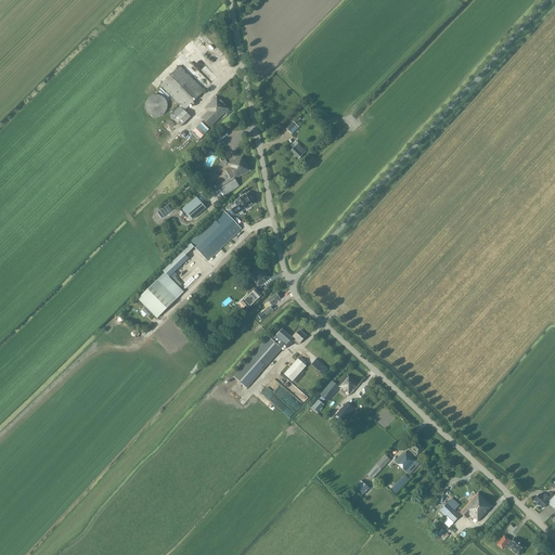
[(216,53),(218,51),(206,38),(203,40),(216,53)]
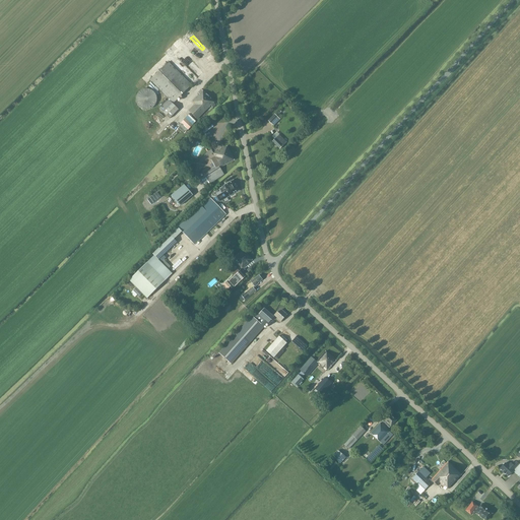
[(173,104),(192,85),(169,62),(157,72),(155,70),(151,74),(151,75),(153,77),(149,80),(169,100),(158,109),(170,120),(179,110),(173,104)]
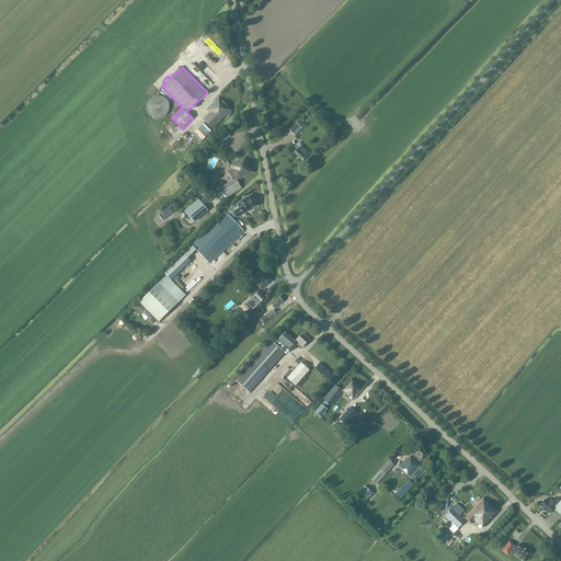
[(164,100),(163,99),(162,99),(162,98),(161,98),(160,98),(159,98),(158,98),(157,98),(156,98),(155,98),(153,99),(152,99),(152,100),(151,100),(150,101),(150,102),(149,102),(149,103),(149,104),(148,105),(148,106),(148,107),(148,109),(148,110),(149,111),(149,112),(150,113),(150,114),(151,114),(152,115),(153,116),(155,116),(156,117),(157,117),(158,117),(159,117),(160,117),(161,117),(161,116),(162,116),(163,116),(164,115),(165,114),(167,113),(167,112),(168,111),(168,110),(168,109),(168,107),(168,106),(168,105),(168,104),(168,103),(167,102),(167,101),(165,101),(164,100)]
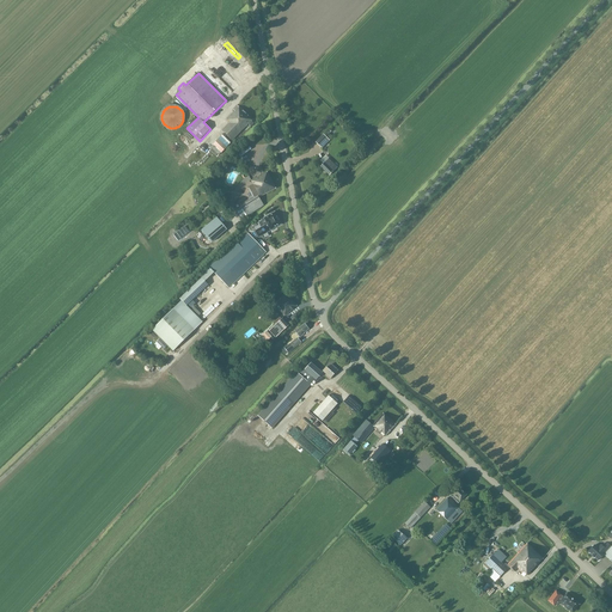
[(234,111),(226,120),(230,123),(225,128),(221,132),(232,141),(249,124),(251,127),(254,124),(251,122),(252,121),(239,108),(238,108),(237,106),(233,110),(234,111)]
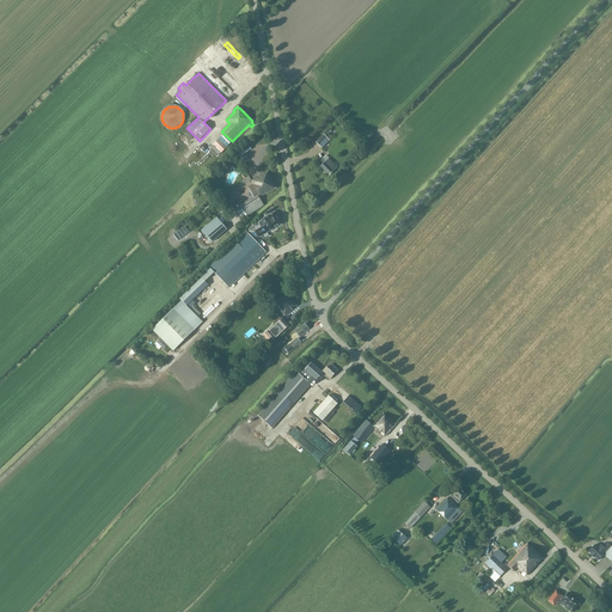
[(204,152),(220,136),(214,130),(199,146),(204,152)]
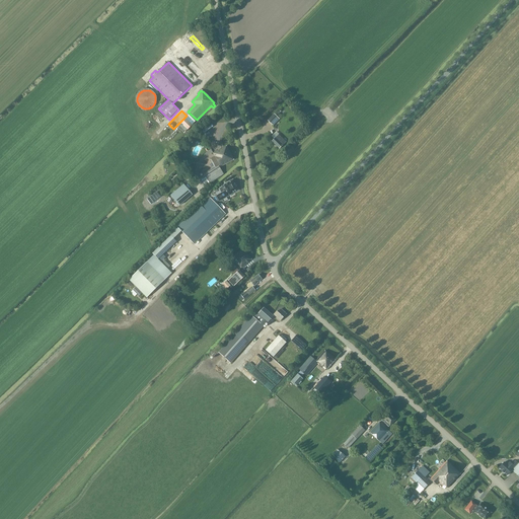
[(268,121),(271,125),(272,124),(273,126),(280,120),(274,114),(268,121)]
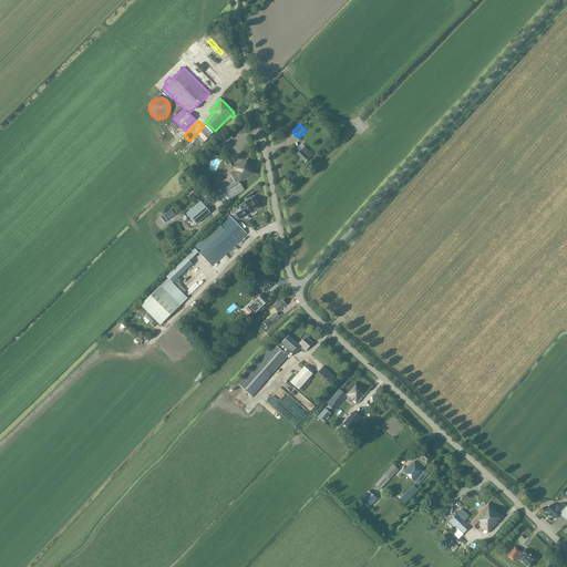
[(205,142),(198,135),(196,137),(197,138),(194,142),(198,146),(202,143),(203,144),(205,142)]
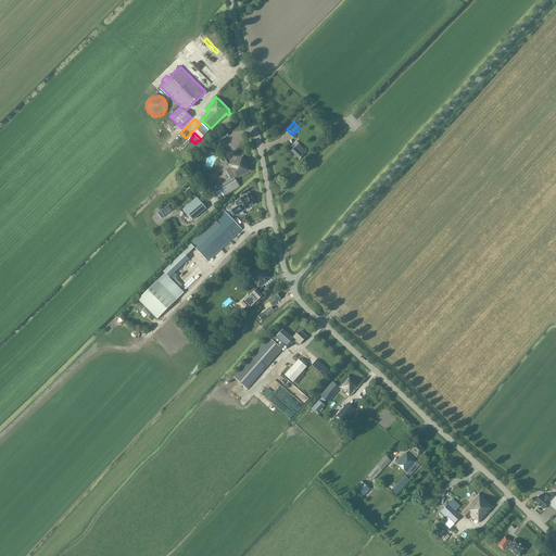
[(291,146),(294,149),(291,151),(299,160),(306,152),(306,151),(307,150),(305,148),(303,149),(297,141),(291,146)]
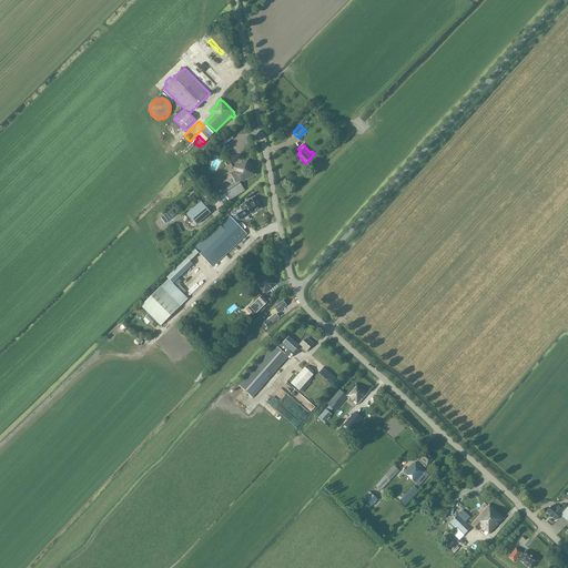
[(229,188),(227,185),(226,183),(221,188),(223,190),(224,191),(223,191),(230,201),(233,199),(245,191),(241,183),(256,175),(247,160),(240,164),(233,168),(234,171),(230,174),(235,183),(229,188)]
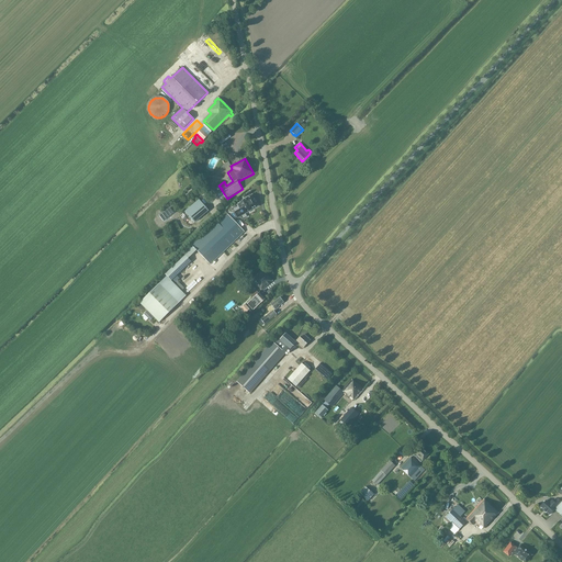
[(243,208),(234,213),(237,218),(247,213),(247,214),(249,213),(249,212),(258,206),(251,195),(240,202),(243,208)]
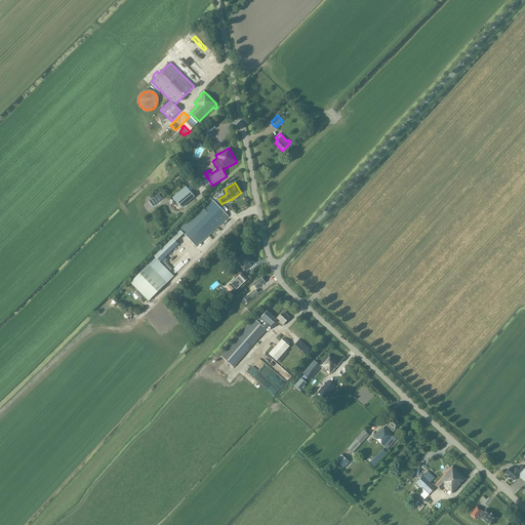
[(172,198),(182,208),(195,197),(186,187),(172,198)]
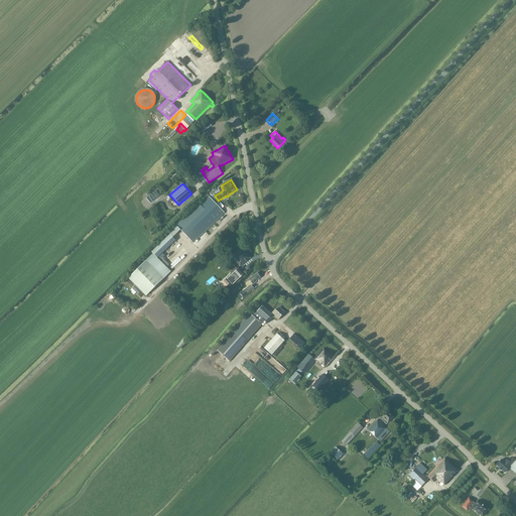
[(194,243),(225,213),(209,197),(200,205),(199,204),(176,226),(180,230),(181,232),(194,243)]
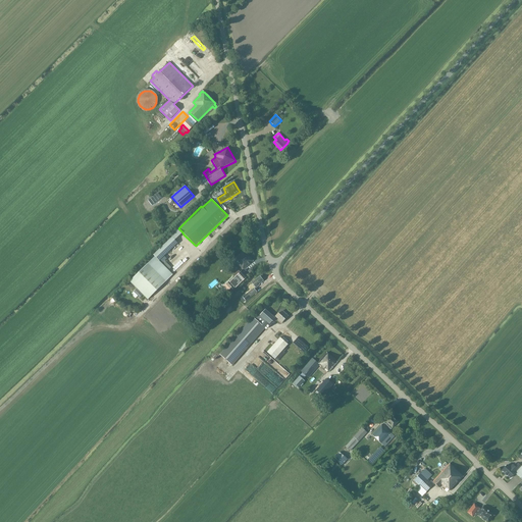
[(153,255),(159,261),(177,243),(171,238),(153,255)]
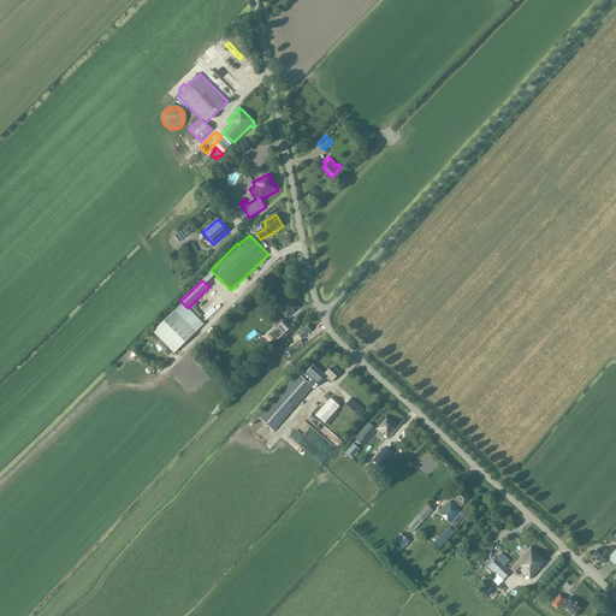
[(201,297),(207,303),(213,298),(209,295),(207,291),(201,297)]
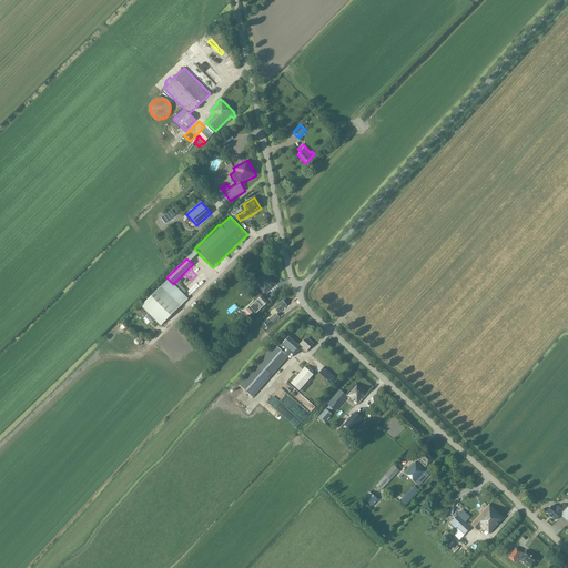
[(266,292),(276,284),(266,272),(265,272),(265,273),(255,281),(254,282),(257,286),(262,291),(262,290),(265,294),(266,292)]
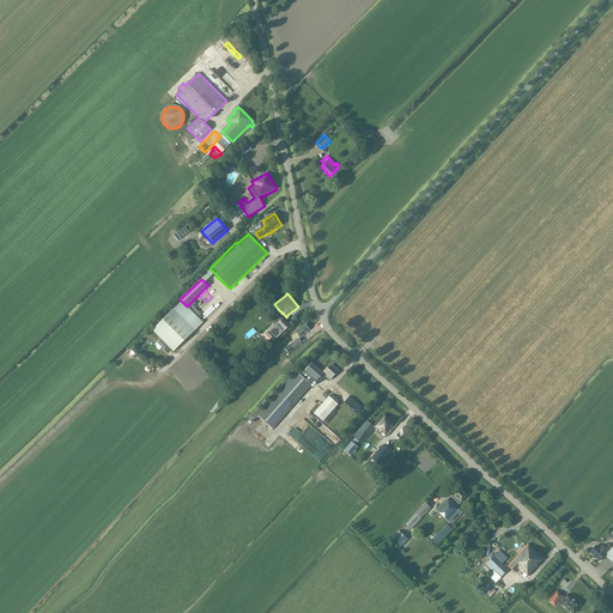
[(151,331),(157,337),(159,339),(168,347),(173,352),(202,322),(182,301),(151,331)]
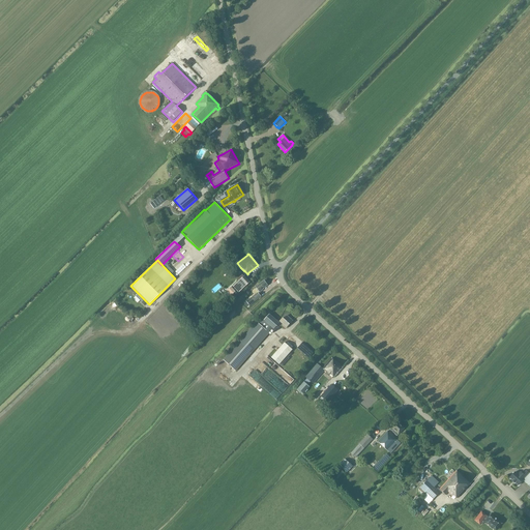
[(239,292),(251,281),(245,274),(233,287),(239,292)]
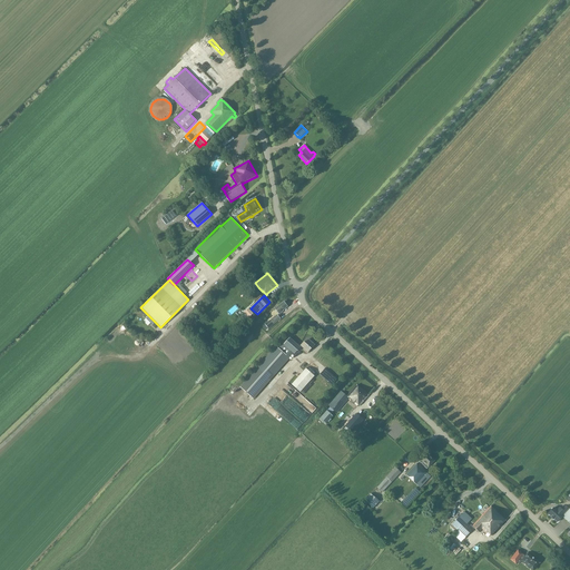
[(283,311),(287,307),(283,302),(275,308),(279,315),(284,311),(283,311)]
